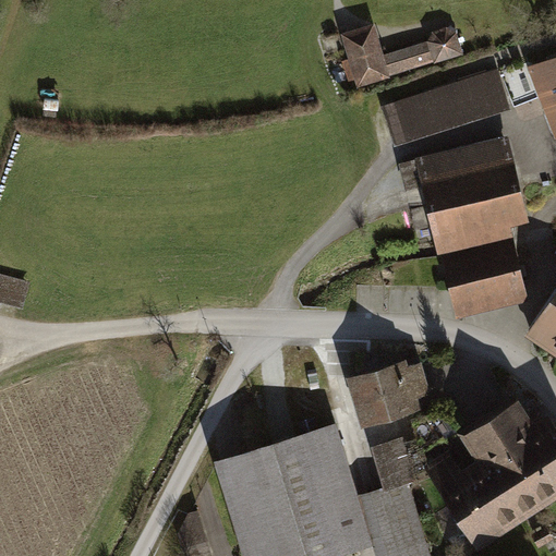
[(371,27),(343,35),(358,83),(458,53),(454,36),(444,33),(432,36),(426,45),(381,59),(371,27)]
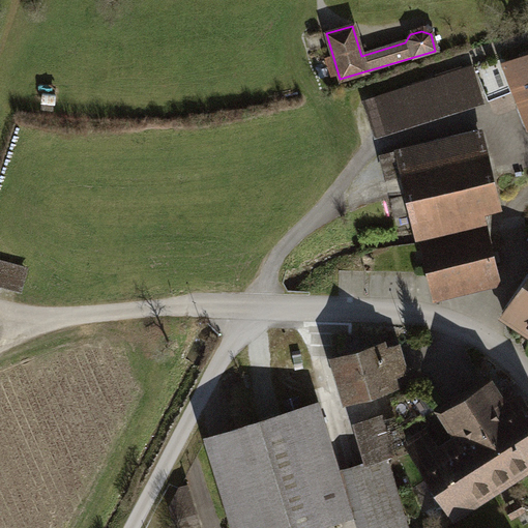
[(527,56),(501,67),(527,134),(527,133),(527,56)]
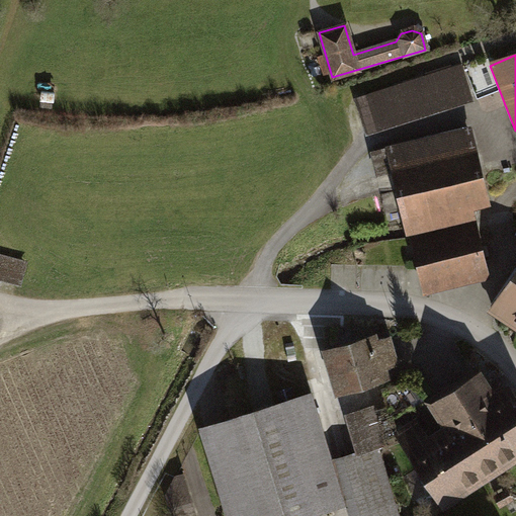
[(463,102),(452,66),(354,95),(365,133),(463,102)]
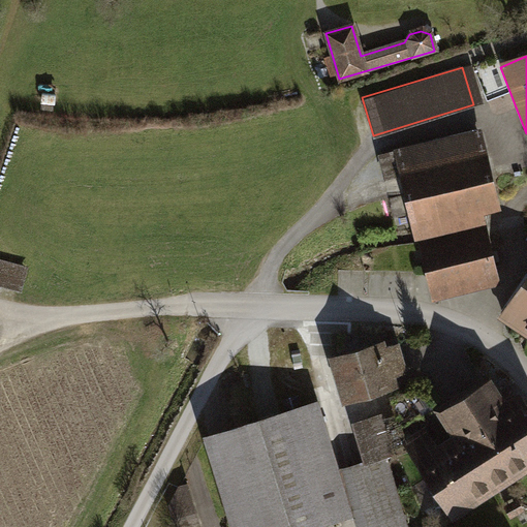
[(472,129),(391,150),(410,226),(492,205),(472,129)]
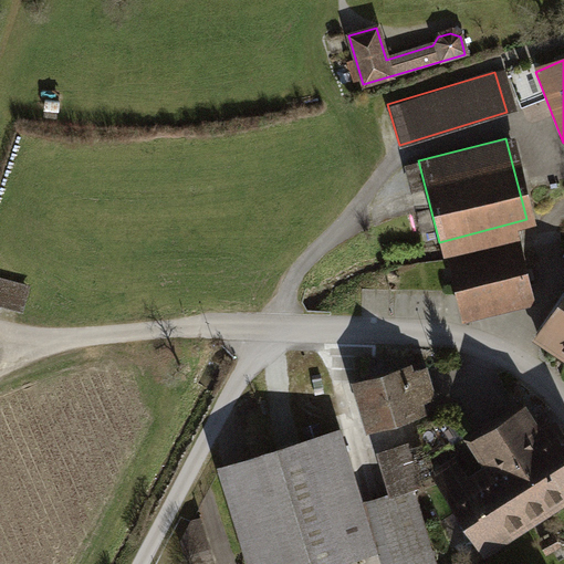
[(511,242),(451,258),(466,313),(525,298),(511,242)]
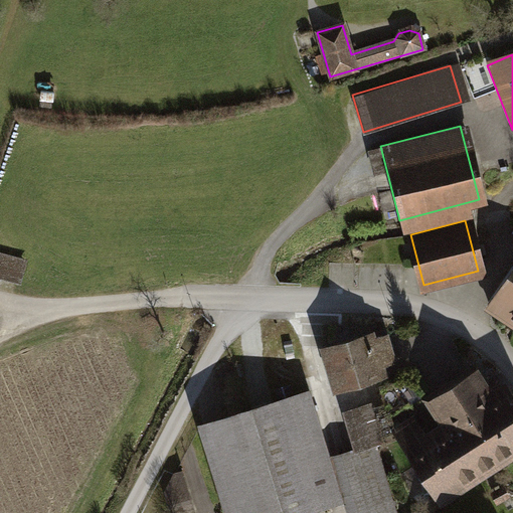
[(0,279),(17,283),(22,264),(0,258),(0,279)]
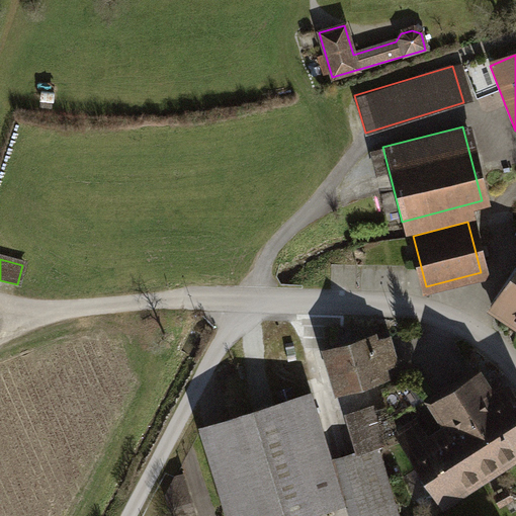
[(515,278),(496,308),(515,321),(515,278)]
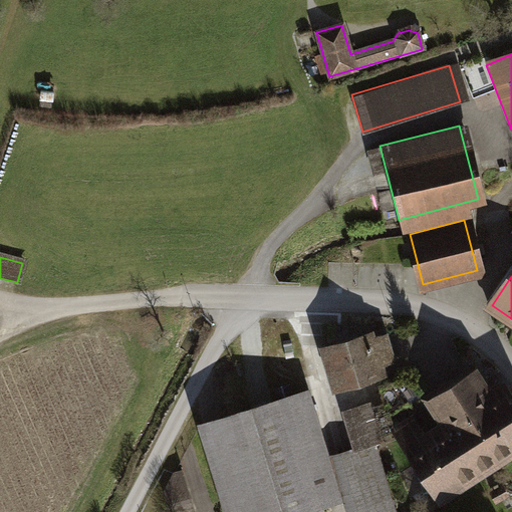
[(369,334),(319,348),(331,392),(384,376),(379,365),(392,361),(385,338),(371,341),(369,334)]
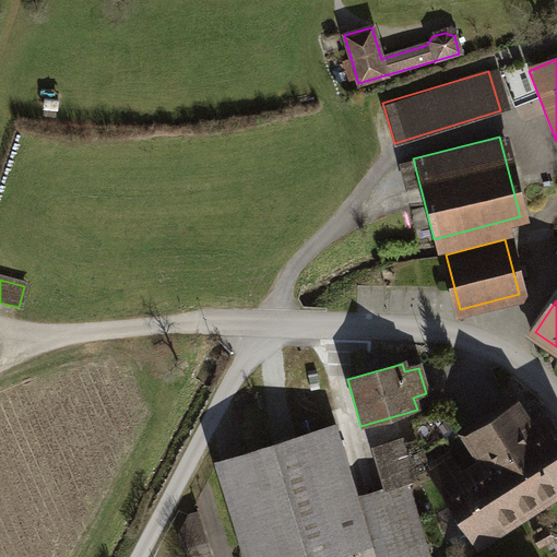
[(534,435),(516,405),(467,437),(486,464),(521,520),(556,496),(556,439),(548,426),(534,435)]
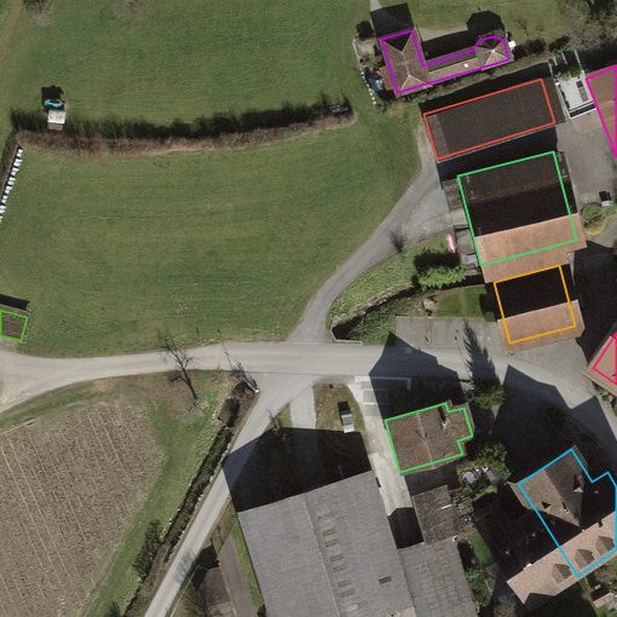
[(244,512),(275,616),(365,616),(425,599),(430,616),(476,616),(451,536),(392,554),(369,474),(244,512)]
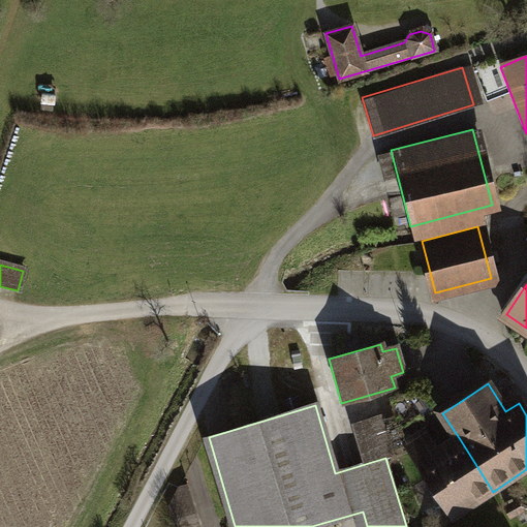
[(365,457),(403,445),(395,420),(357,431),(365,457)]
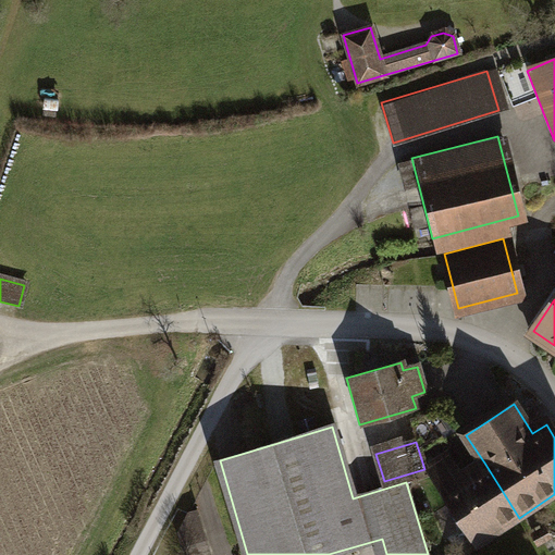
[(519,518),(484,463),(461,478),(447,455),(424,469),(475,546),(519,518)]
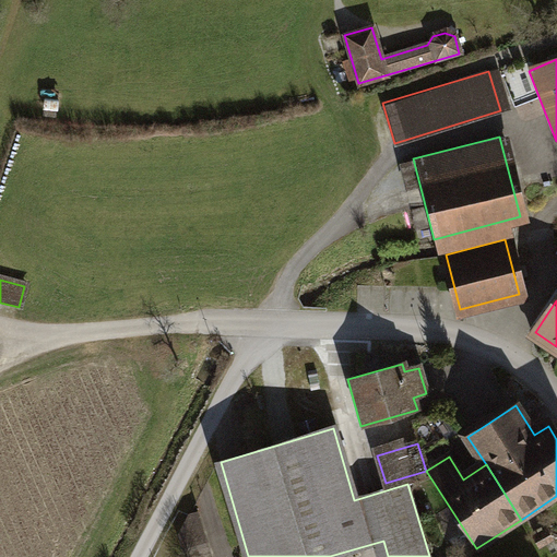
[(209,556),(205,545),(187,550),(188,556),(209,556)]
